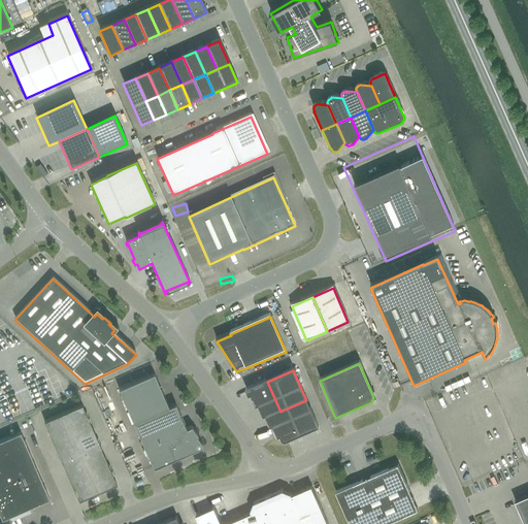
[(119,391),(133,424),(169,410),(155,375),(119,391)]
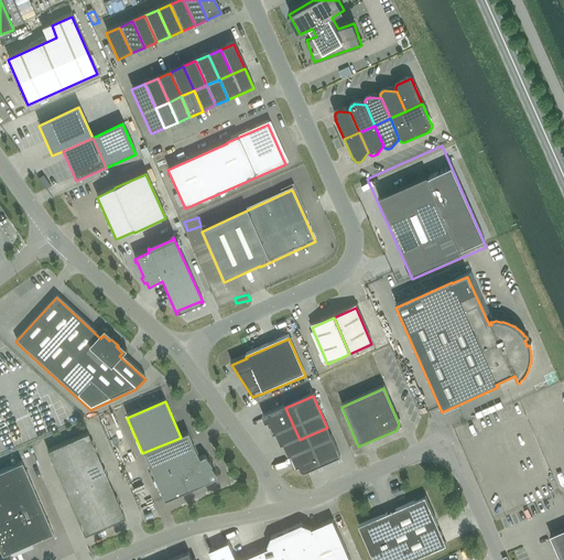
[(294,428),(285,408),(262,418),(266,426),(268,424),(273,437),(275,435),(294,428)]
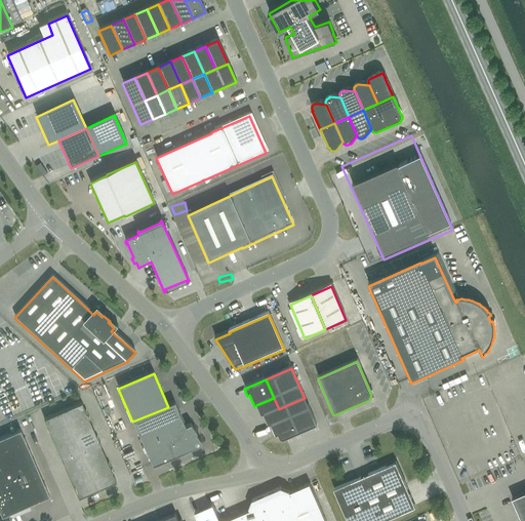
[(269,428),(272,427),(288,418),(283,407),(279,409),(274,398),(256,405),(261,416),(265,415),(269,428)]
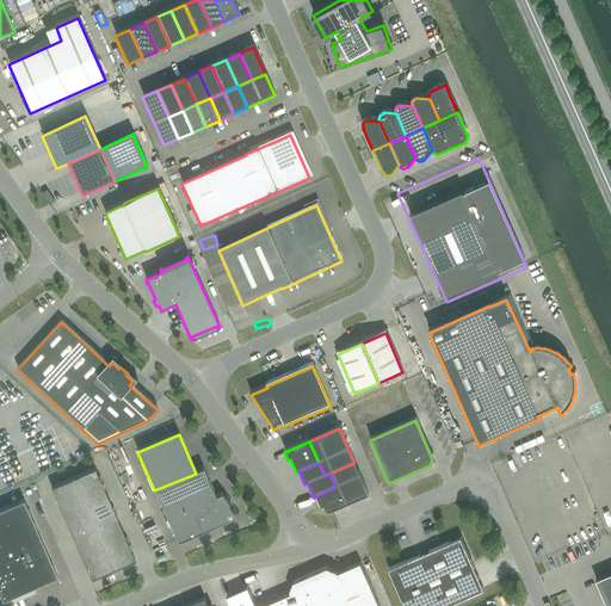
[(359,476),(355,463),(329,474),(335,487),(359,476)]
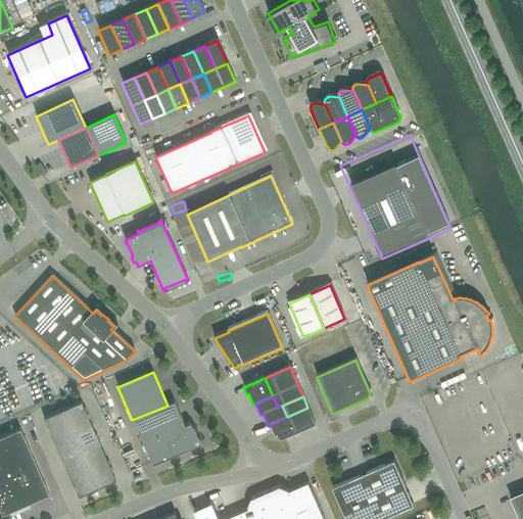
[(168,406),(132,420),(152,466),(199,445),(200,443),(200,441),(195,434),(196,433),(190,424),(186,428),(174,403),(168,406)]
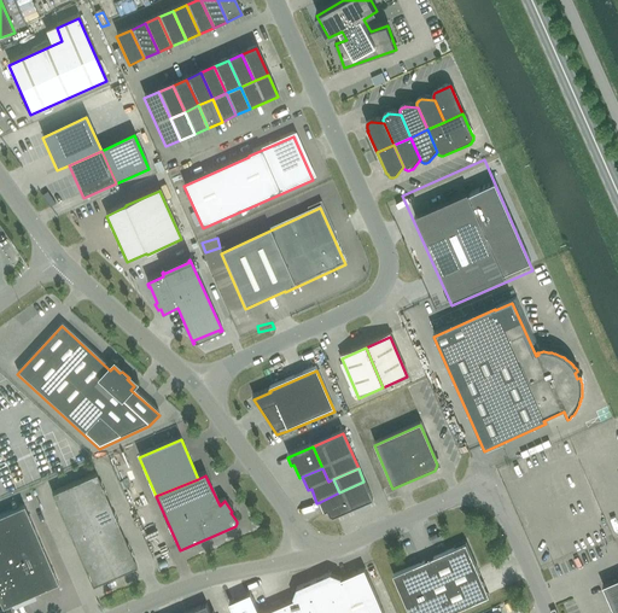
[(81,502),(103,492),(97,477),(74,486),(81,502)]
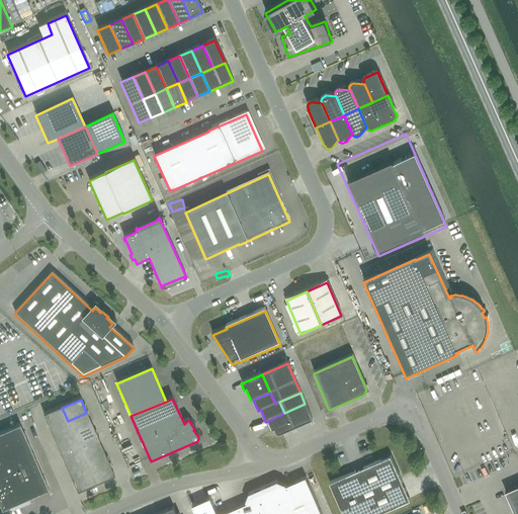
[(313,422),(305,404),(284,413),(291,431),(313,422)]
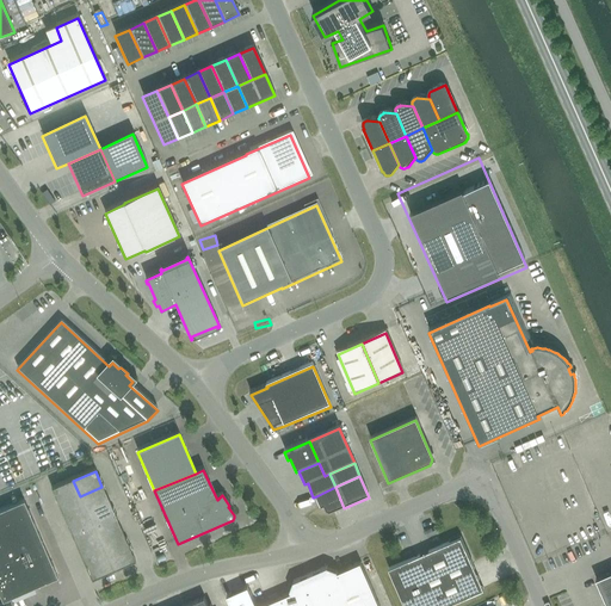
[(51,490),(57,506),(80,496),(73,481),(51,490)]
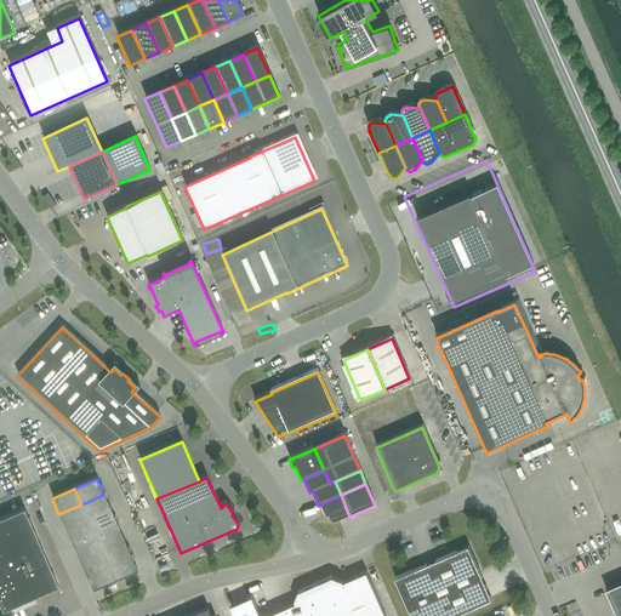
[(87,520),(110,511),(103,495),(81,505),(87,520)]
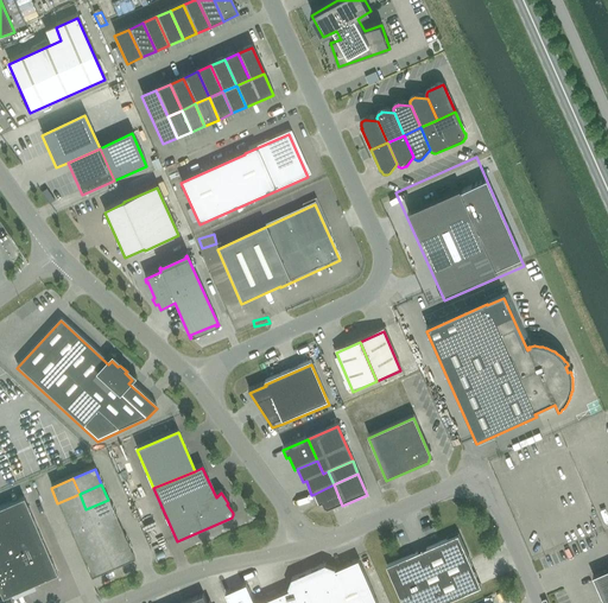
[(330,511),(342,506),(334,484),(315,494),(320,506),(323,506),(324,509),(325,509),(325,511),(327,511),(328,511),(328,512),(329,511),(330,511)]
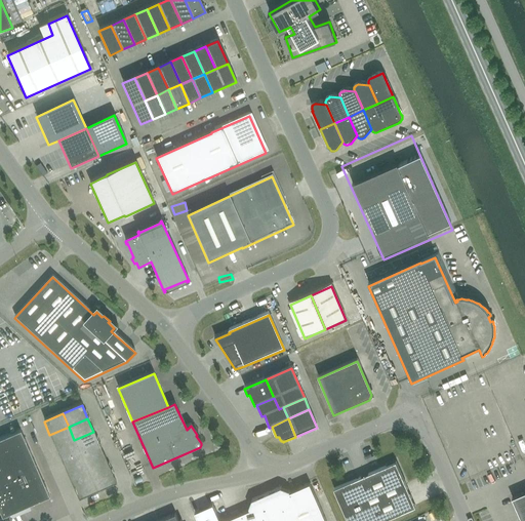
[(69,427),(49,435),(55,448),(74,440),(69,427)]
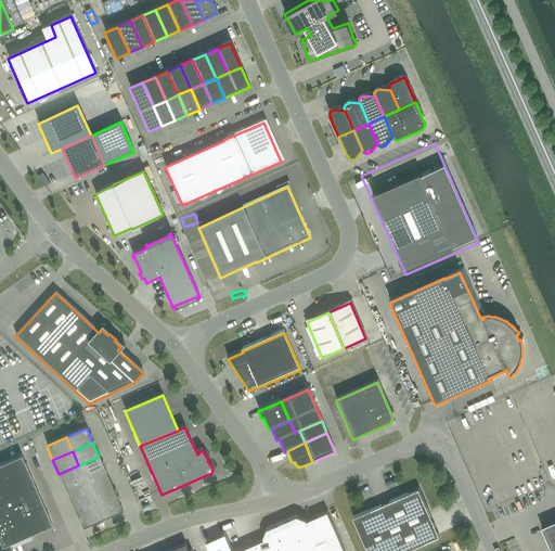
[(85,479),(104,471),(99,457),(78,465),(85,479)]
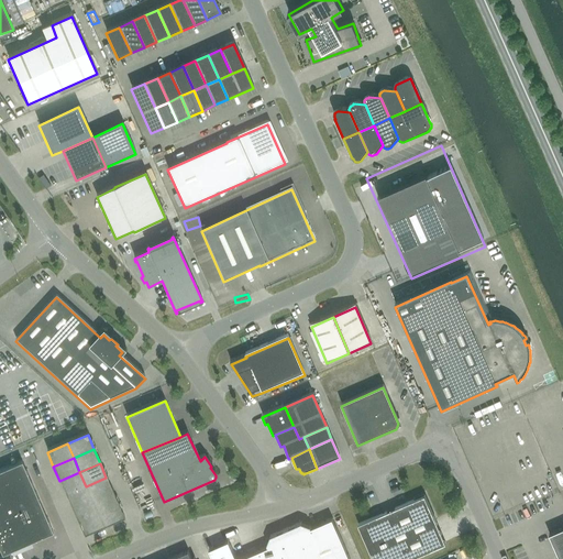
[(0,473),(0,552),(2,557),(53,535),(22,464),(0,473)]
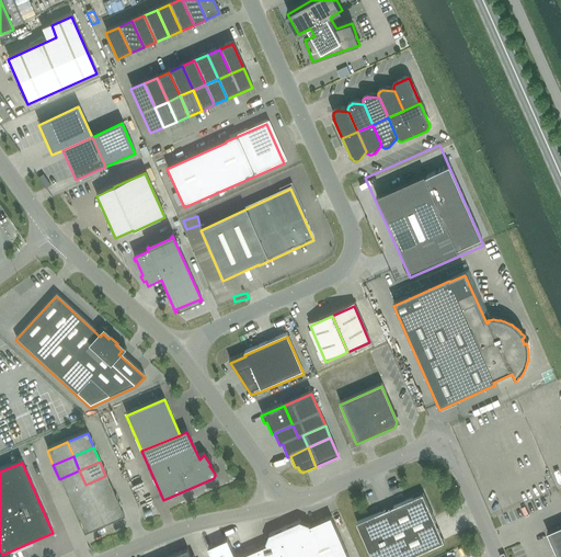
[(66,493),(86,485),(79,470),(59,479),(66,493)]
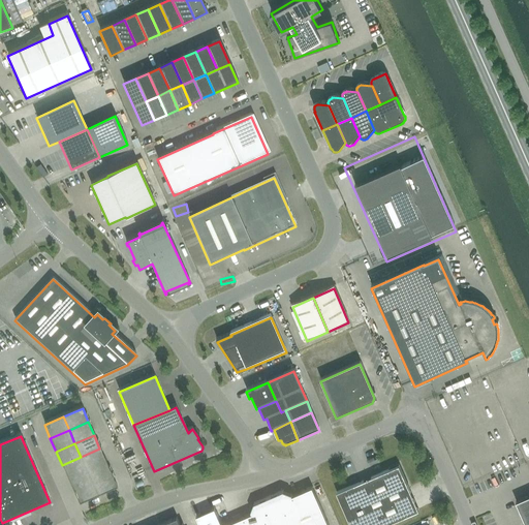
[(81,457),(87,469),(105,461),(99,449),(81,457)]
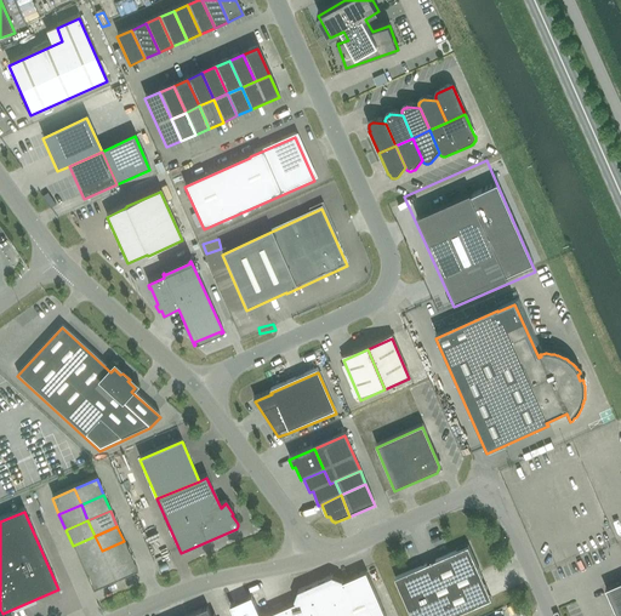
[(79,562),(102,551),(95,536),(73,546),(79,562)]
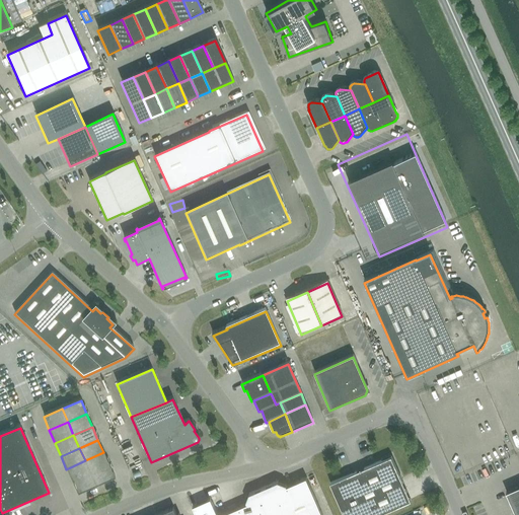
[(103,452),(85,460),(90,473),(108,465),(103,452)]
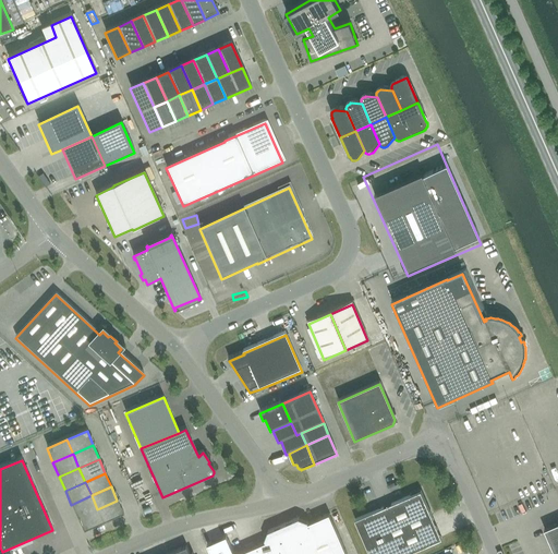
[(355,524),(367,553),(416,553),(443,542),(421,494),(355,524)]
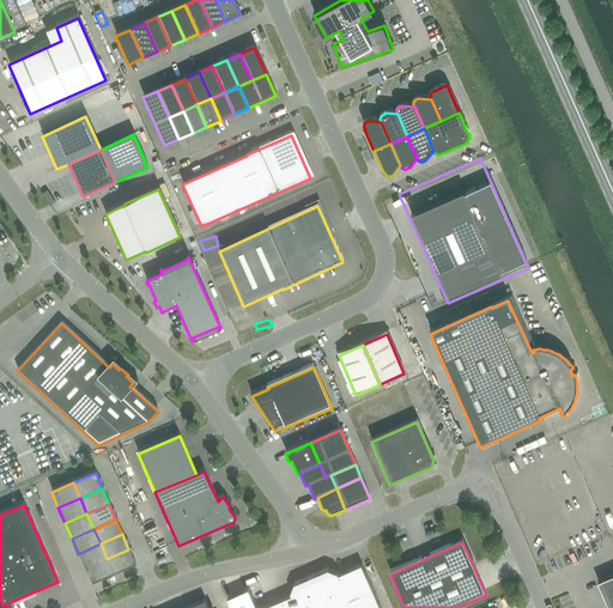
[(85,569),(107,559),(101,543),(78,554),(85,569)]
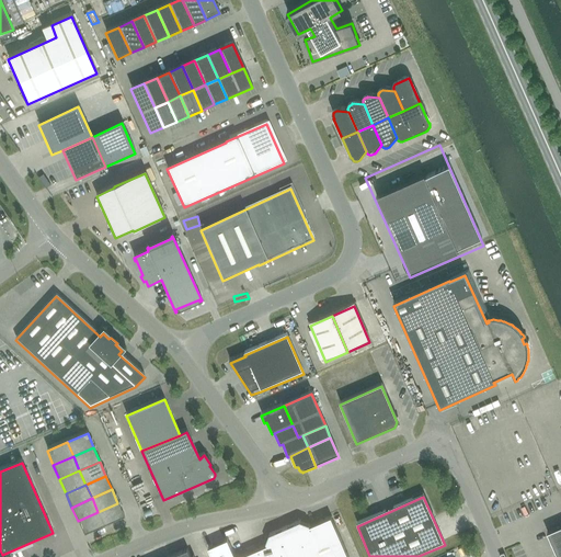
[(98,512),(104,526),(124,518),(117,503),(98,512)]
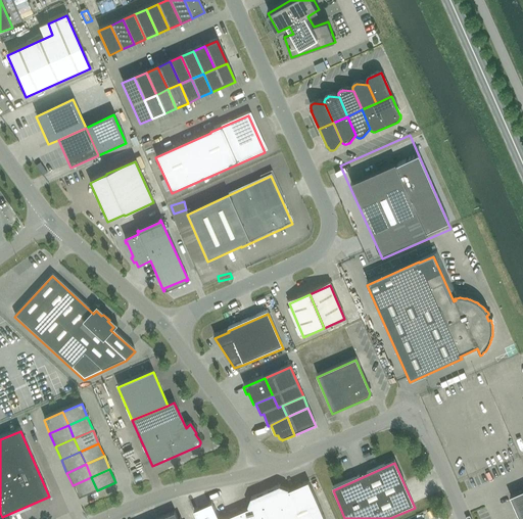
[(142,470),(129,476),(133,485),(146,480),(142,470)]
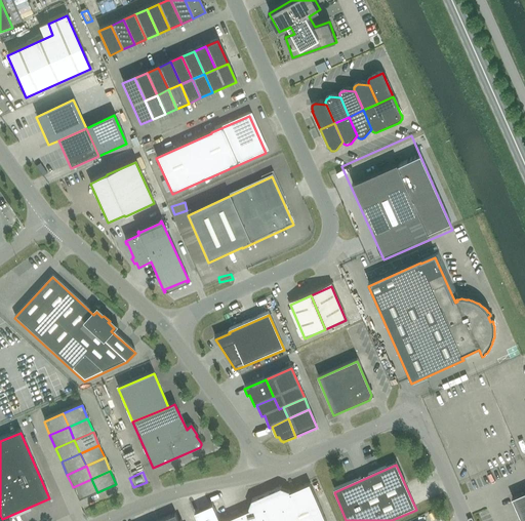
[(78,501),(97,492),(91,479),(73,487),(78,501)]
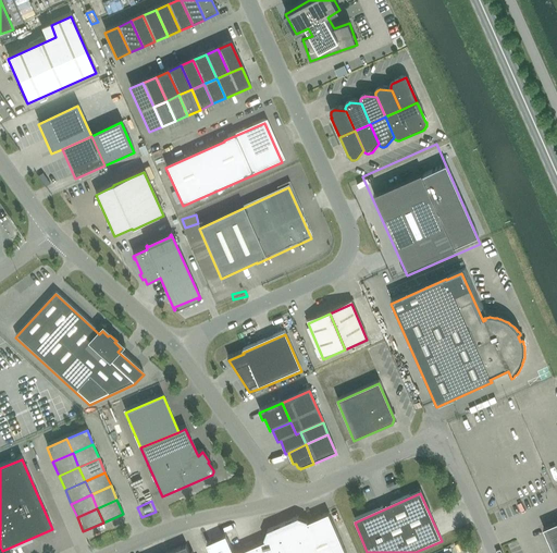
[(277,529),(287,552),(344,552),(329,516),(308,526),(307,524),(299,520),(277,529)]
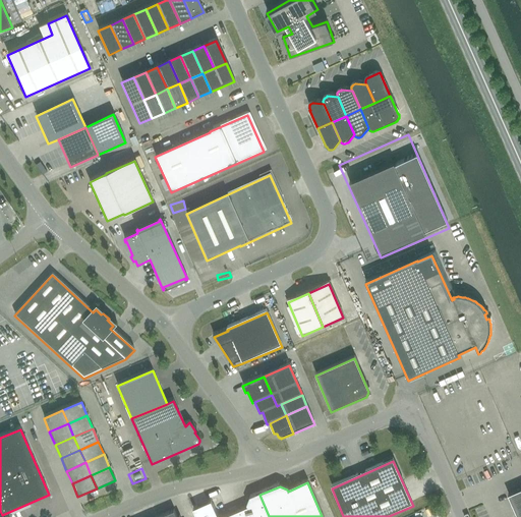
[(520,516),(520,492),(509,498),(516,516),(520,516)]
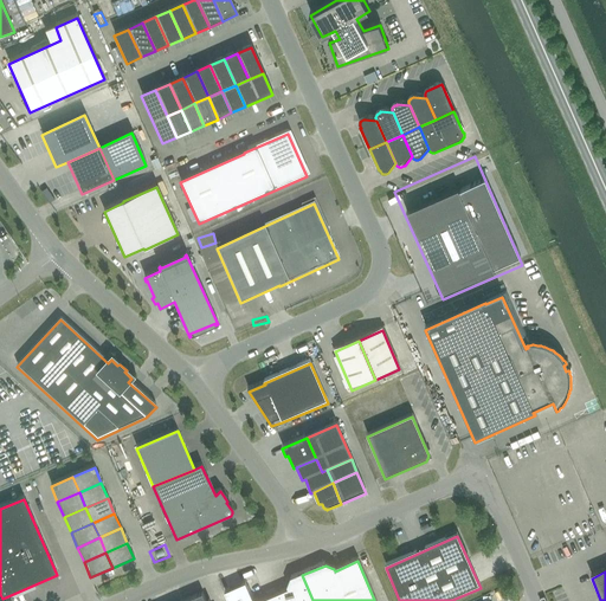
[(288,589),(289,592),(268,600),(313,600),(302,575),(291,580),(288,589)]
